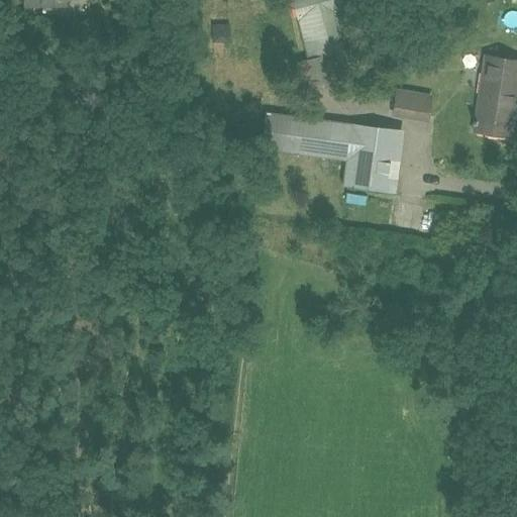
[(306,94),(339,84),(331,54),(344,49),(333,11),(348,6),(345,0),(291,0),(309,60),(297,63),(306,94)]
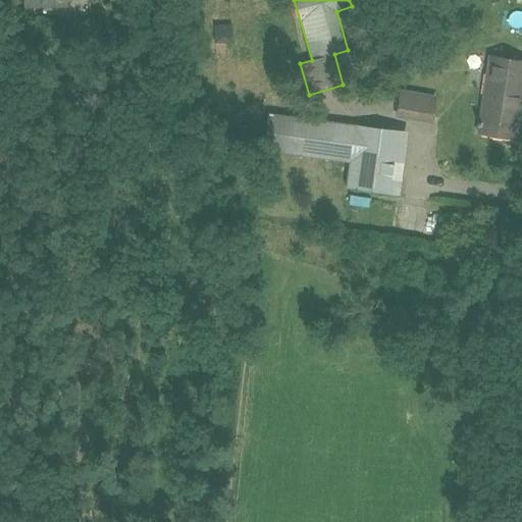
[(35,33),(43,33),(43,18),(35,18),(35,33)]
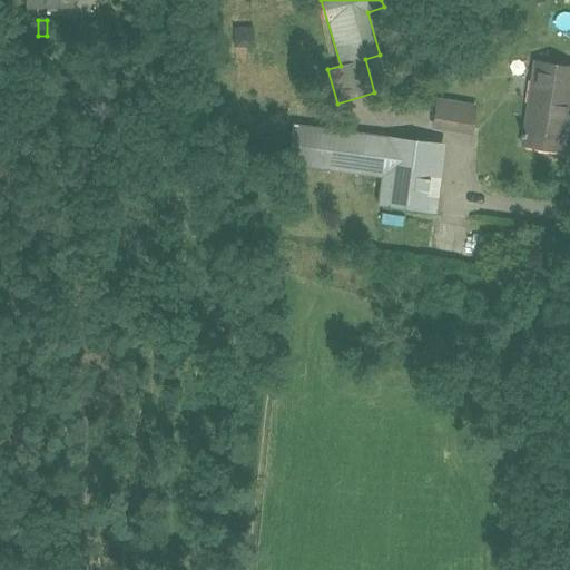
[(234,47),(254,47),(254,27),(234,27),(234,47)]
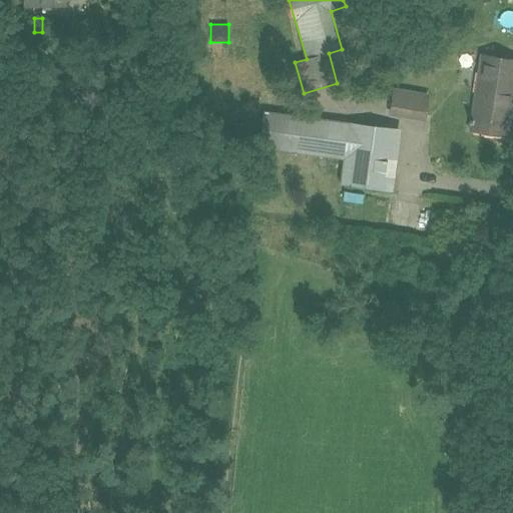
[(507,135),(512,95),(512,59),(481,55),(470,129),(507,135)]
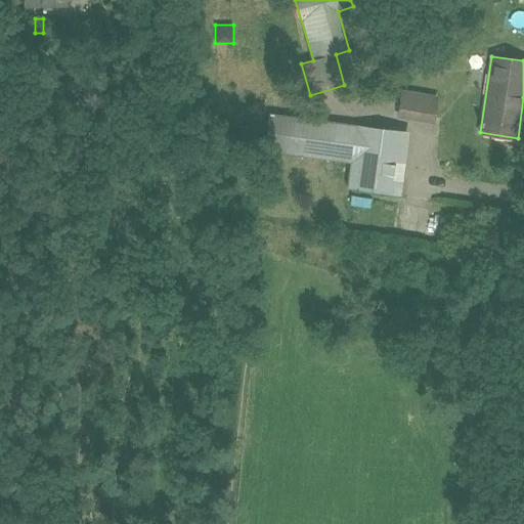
[(435,124),(439,95),(401,89),(397,118),(435,124)]
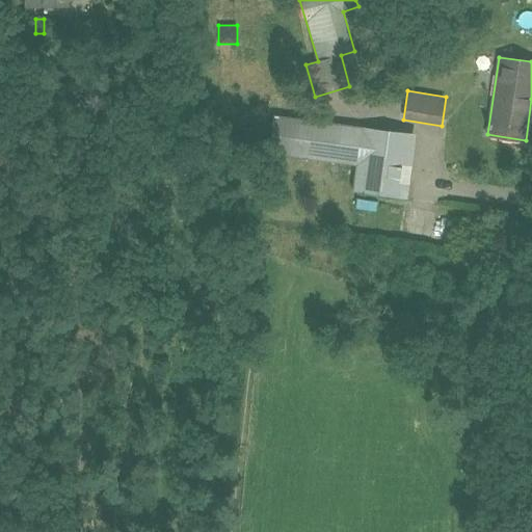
[(396,195),(405,134),(274,115),(269,153),(356,165),(353,190),(396,195)]
